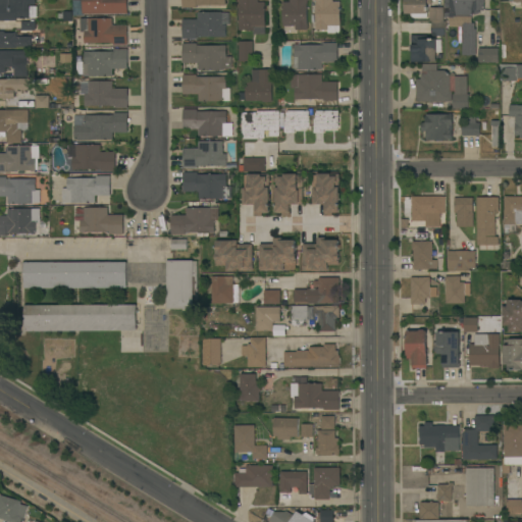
[(0,0),(35,0),(36,4),(29,5),(29,7),(37,6),(37,17),(30,17),(30,18),(16,18),(16,20),(0,20),(0,0)]
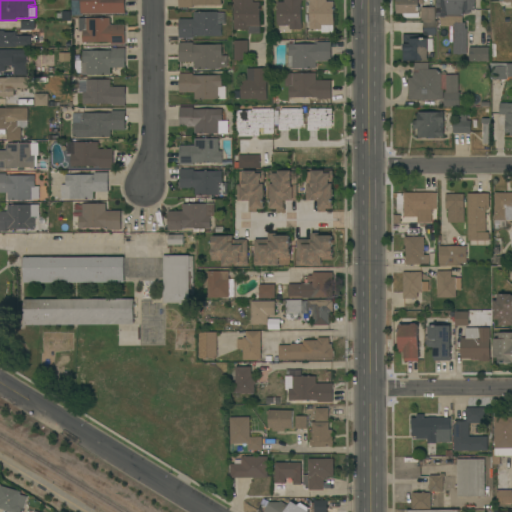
[(81,14),(81,16),(71,16),(71,0),(125,0),(125,13),(81,14)]
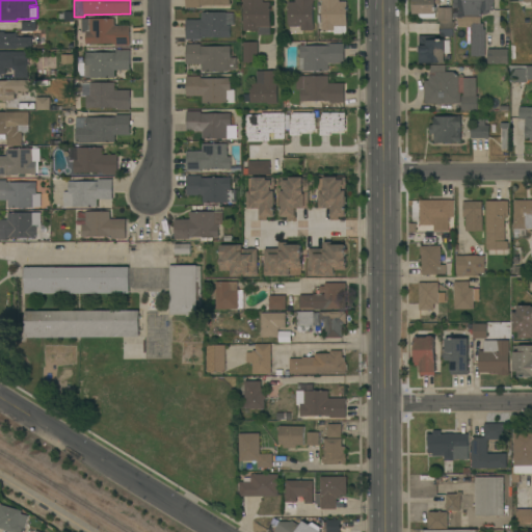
[(186,8),(186,0),(230,0),(230,6),(223,6),(223,5),(201,5),(201,7),(186,8)]
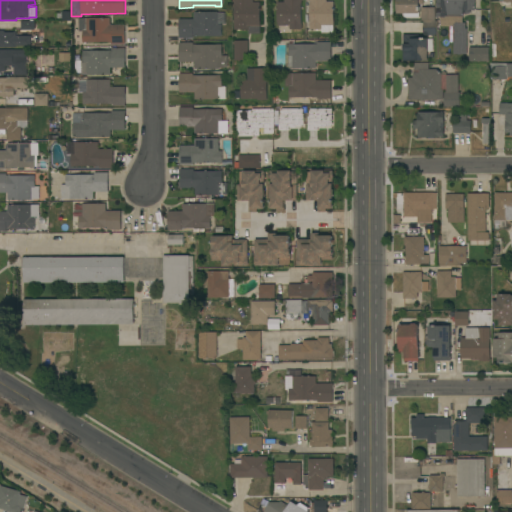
[(234,0),(253,0),(253,2),(260,2),(260,26),(251,26),(251,30),(234,30),(234,0)]
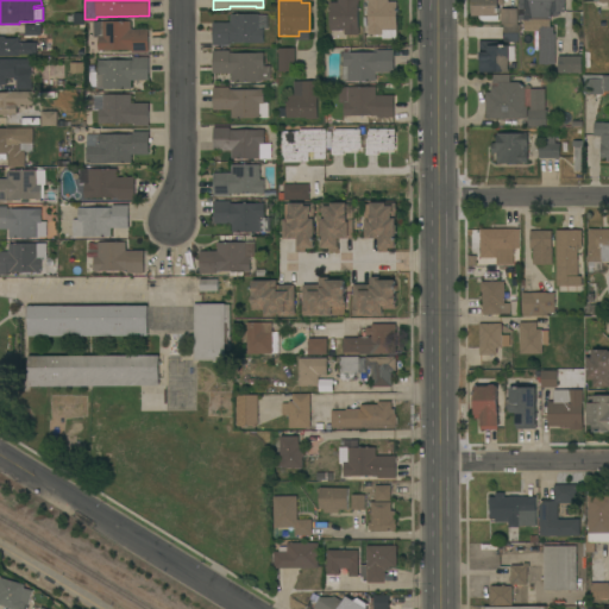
[(330,2),(338,2),(338,0),(358,0),(358,35),(345,35),(345,31),(330,31),(330,2)]
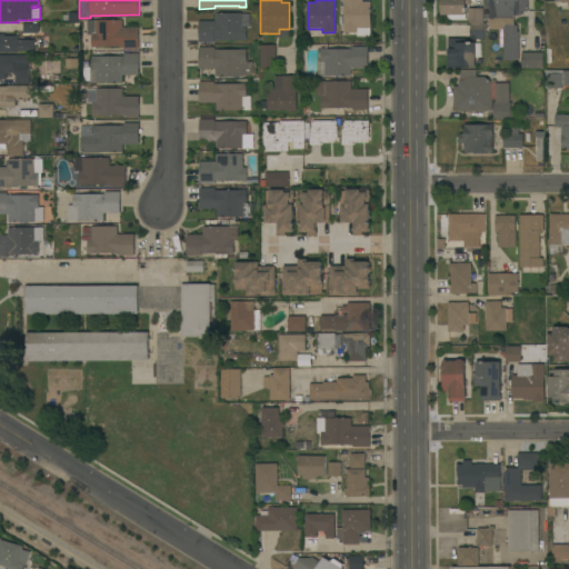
[(343,1),(341,1),(341,0),(362,0),(362,1),(371,1),(370,28),(370,37),(357,37),(357,32),(343,32),(343,1)]
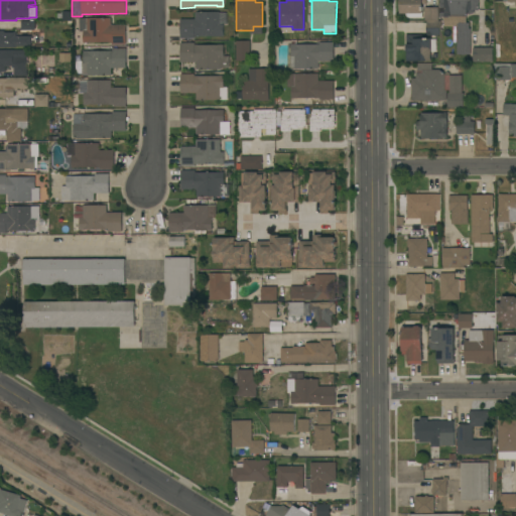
[(400,0),(426,0),(426,4),(422,4),(422,13),(421,13),(421,17),(405,17),(405,13),(400,13),(400,0)]
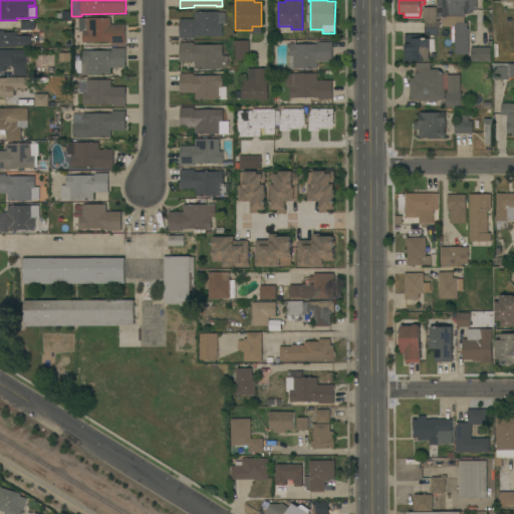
[(448,15),(448,17),(438,17),(438,0),(476,0),(476,10),(471,10),(471,13),(468,13),(468,14),(466,14),(466,13),(464,13),(464,15),(448,15)]
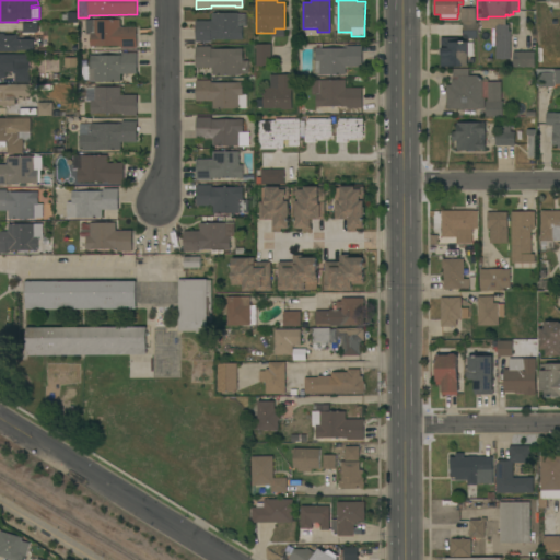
[(463,38),(463,23),(461,23),(461,8),(475,8),(476,23),(477,23),(477,38),(463,38)]
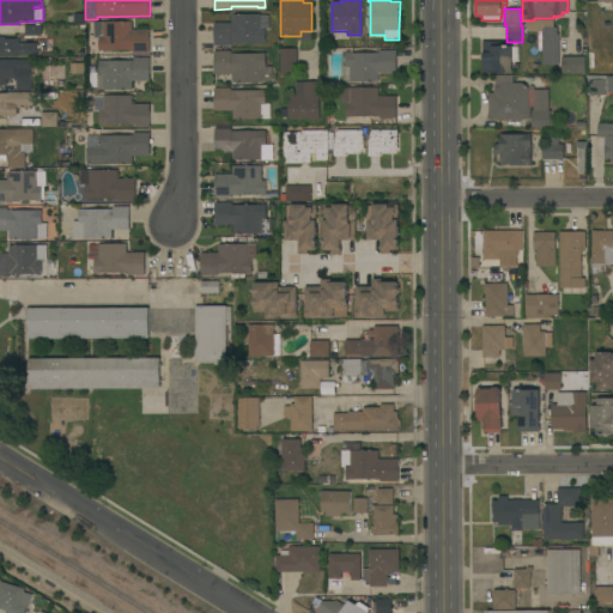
[(214,46),(214,23),(232,23),(232,14),(260,14),(269,14),(269,29),(265,29),(265,43),(230,43),(230,46),(214,46)]
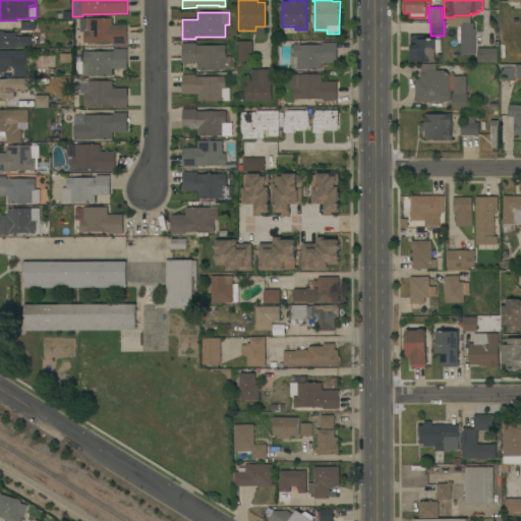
[(509,15),(510,15),(510,14),(518,14),(518,15),(520,15),(520,25),(519,25),(519,30),(517,30),(517,31),(510,31),(510,30),(509,30),(509,15)]
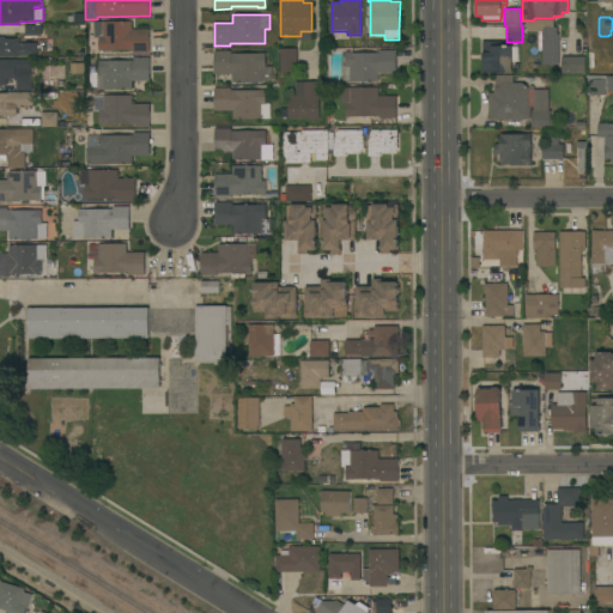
[(133,53),(133,50),(129,50),(105,50),(99,50),(98,47),(98,41),(98,37),(95,37),(93,22),(132,22),(132,30),(150,30),(150,53),(133,53)]
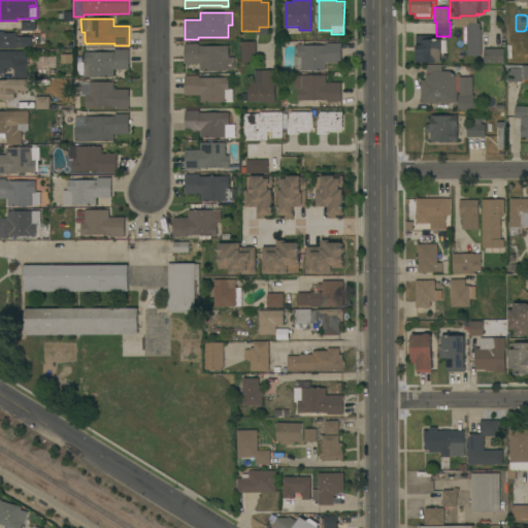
[(0,32),(4,32),(4,33),(15,33),(15,30),(21,30),(21,22),(35,22),(35,29),(39,29),(39,40),(44,40),(44,47),(38,47),(33,48),(33,41),(32,41),(32,47),(17,47),(17,48),(0,48),(0,32)]
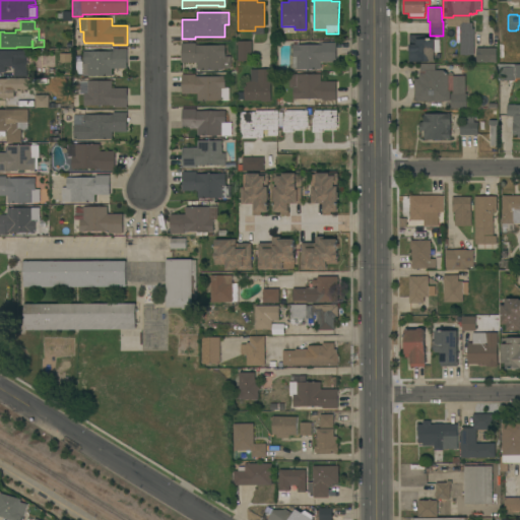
[(473,55),(460,55),(460,22),(472,23),(472,28),(474,28),(473,55)]
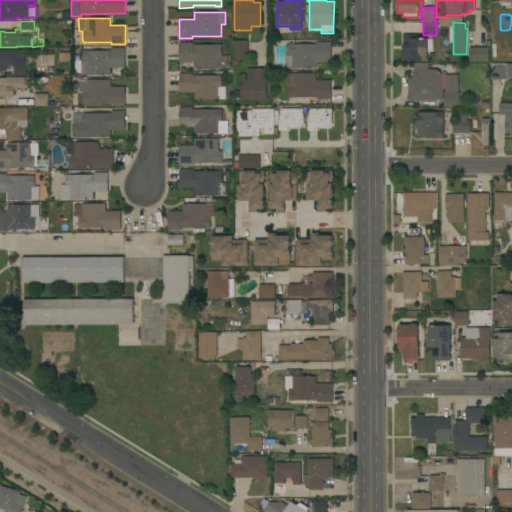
[(403,61),(403,34),(419,34),(419,38),(427,38),(427,39),(433,39),(433,51),(428,51),(428,61),(403,61)]
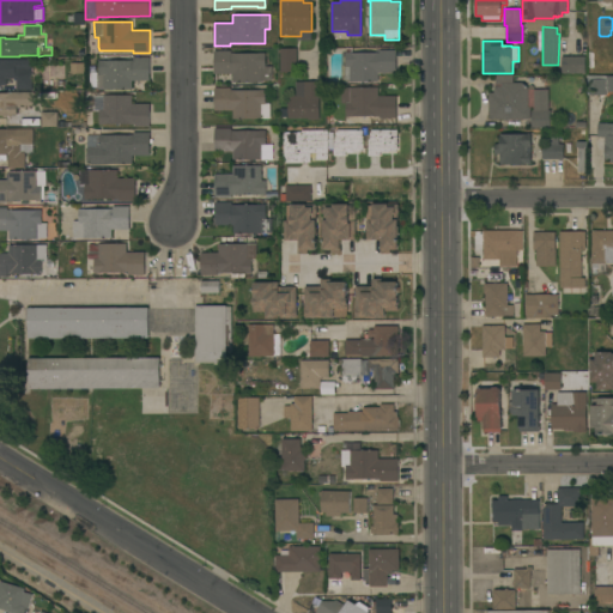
[(297,72),(280,72),(280,49),(297,49),(297,72)]
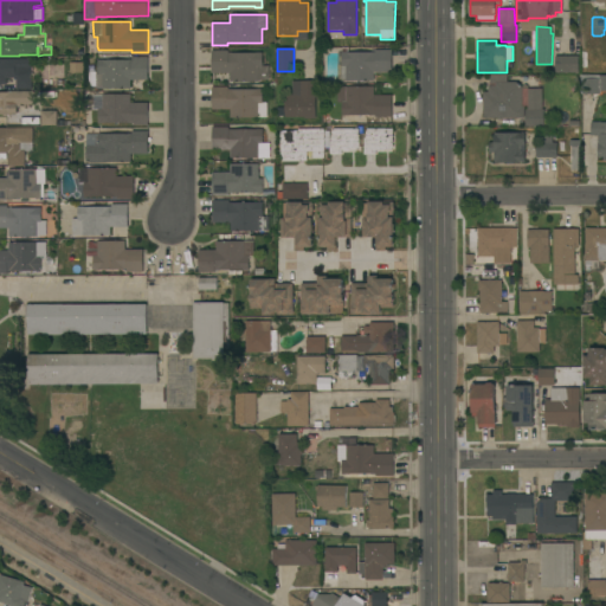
[(346,81),(346,79),(341,79),(341,81),(337,81),(337,65),(341,65),(341,62),(340,62),(340,52),(341,52),(375,52),(375,50),(392,50),(392,72),(374,72),(374,81),(346,81)]
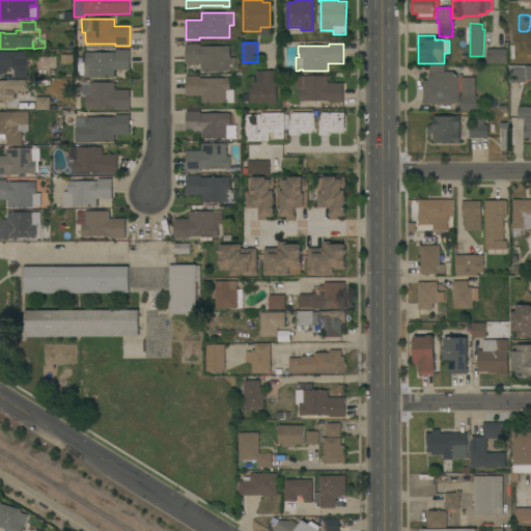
[(186,45),(200,45),(200,46),(201,46),(201,47),(224,47),(224,46),(229,46),(229,58),(235,57),(235,71),(226,71),(226,72),(201,72),(201,64),(186,64),(186,45)]
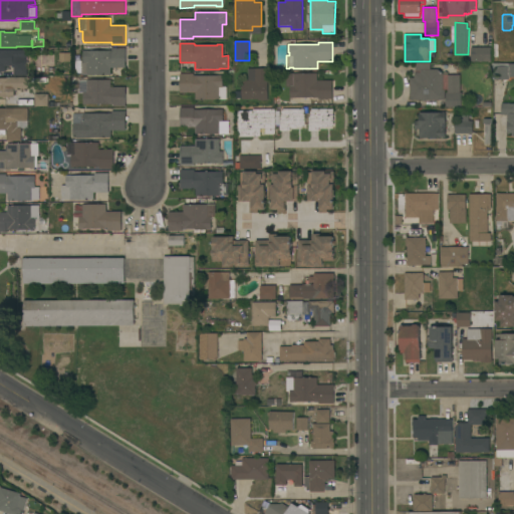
[(471,62),(471,47),(491,47),(491,62),(471,62)]
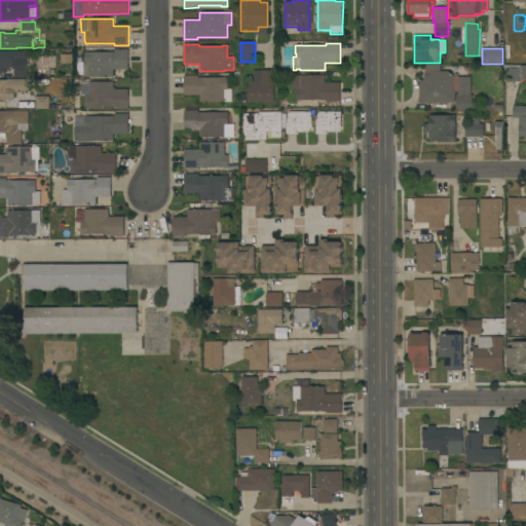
[(113,70),(113,77),(88,77),(88,65),(85,65),(85,52),(114,52),(114,49),(128,49),(128,70),(113,70)]
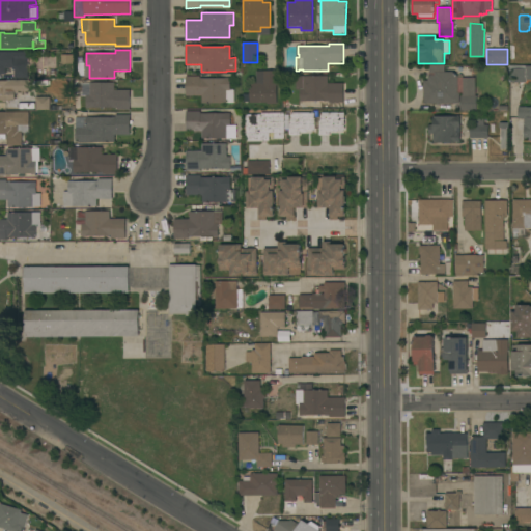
[(0,52),(5,52),(5,54),(11,54),(11,52),(28,52),(28,61),(28,64),(28,79),(14,79),(14,68),(12,68),(5,68),(5,74),(0,74),(0,52)]
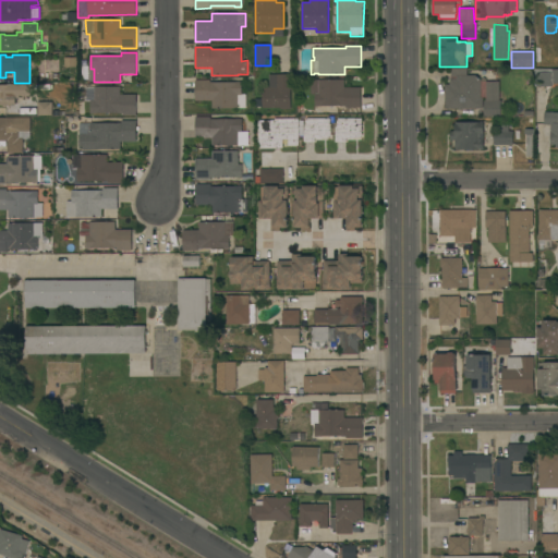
[(534,86),(534,69),(552,69),(552,70),(557,70),(557,84),(553,84),(553,86),(534,86)]
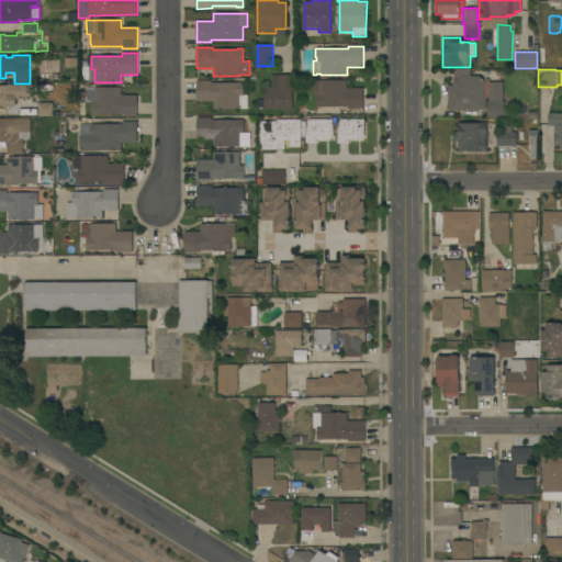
[(293,110),(282,110),(282,109),(265,109),(265,88),(271,88),(271,75),(295,75),(295,90),(293,90),(293,110)]
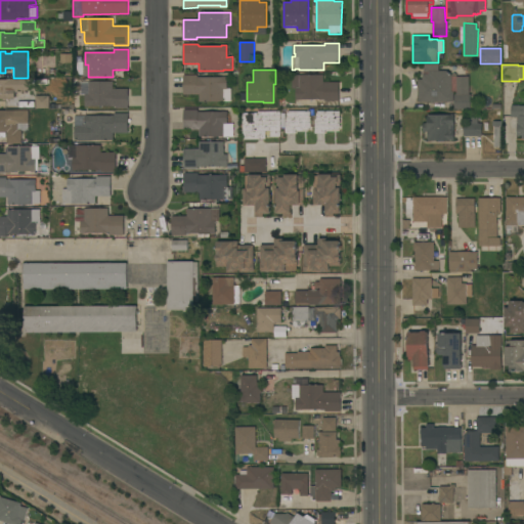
[(434,102),(434,103),(431,103),(431,102),(418,102),(418,80),(423,80),(423,74),(429,74),(429,71),(447,71),(451,75),(451,92),(453,92),(453,102),(434,102)]
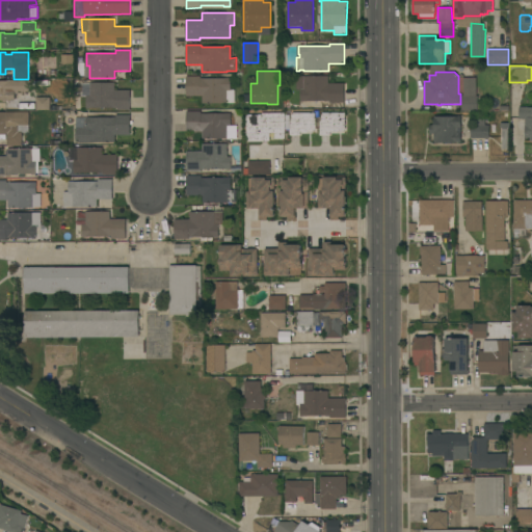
[(234,103),(227,103),(227,104),(202,104),(202,97),(186,97),(186,76),(201,76),(201,78),(203,78),(203,79),(225,78),(230,78),(230,90),(234,90),(234,103)]
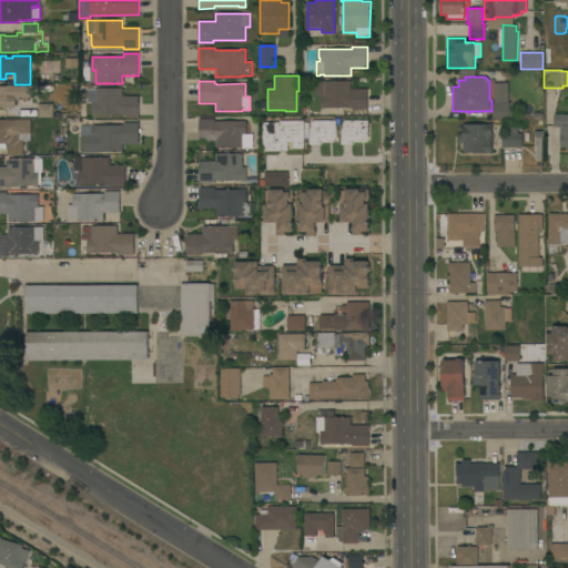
[(367,110),(352,110),(352,108),(348,108),(327,108),(327,109),(321,109),(321,105),(320,105),(320,95),(316,95),(316,81),(324,81),(351,81),(351,89),(367,89),(367,110)]
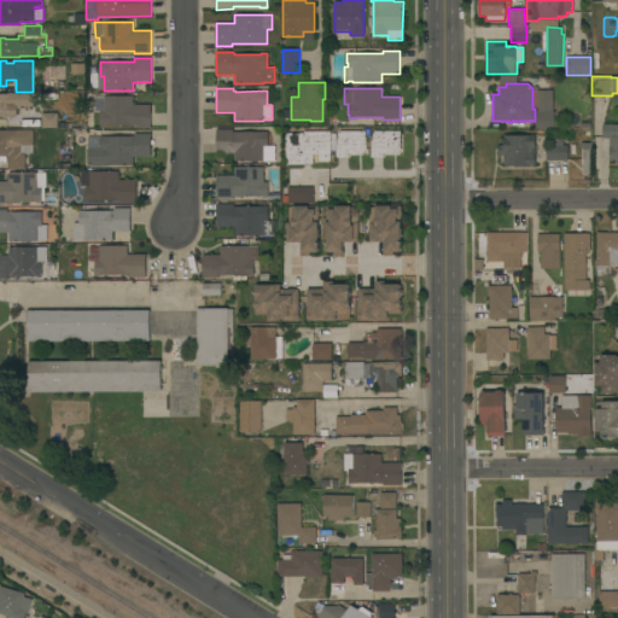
[(535,128),(535,112),(538,112),(538,110),(537,110),(537,91),(552,91),(552,109),(551,109),(551,112),(554,112),(554,129),(535,128)]
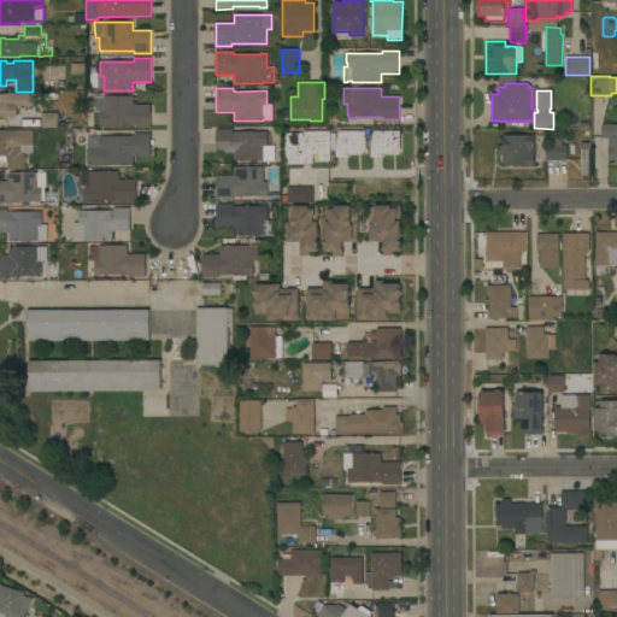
[(23,106),(23,109),(16,109),(17,116),(12,116),(12,117),(7,117),(6,118),(4,118),(1,117),(0,117),(0,94),(7,94),(7,93),(34,93),(34,106),(23,106)]
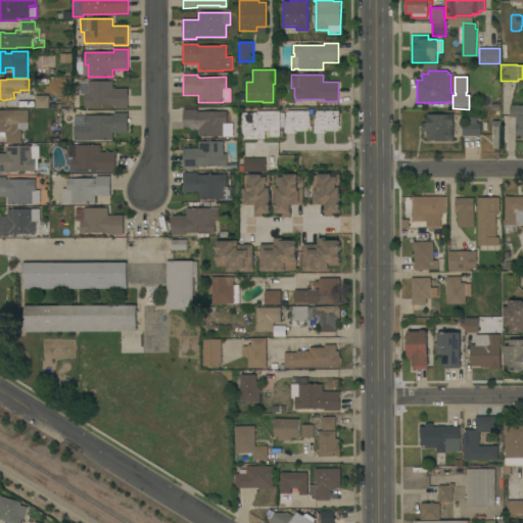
[(113,108),(113,106),(110,106),(85,106),(85,95),(80,95),(80,82),(112,82),(112,89),(128,89),(128,108),(113,108)]
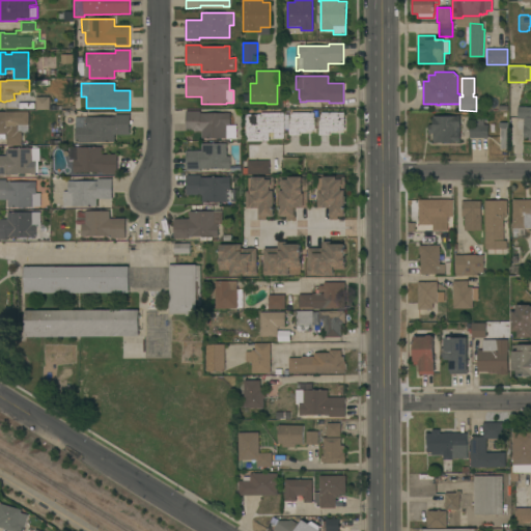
[(49,98),(49,110),(35,110),(35,98),(49,98)]
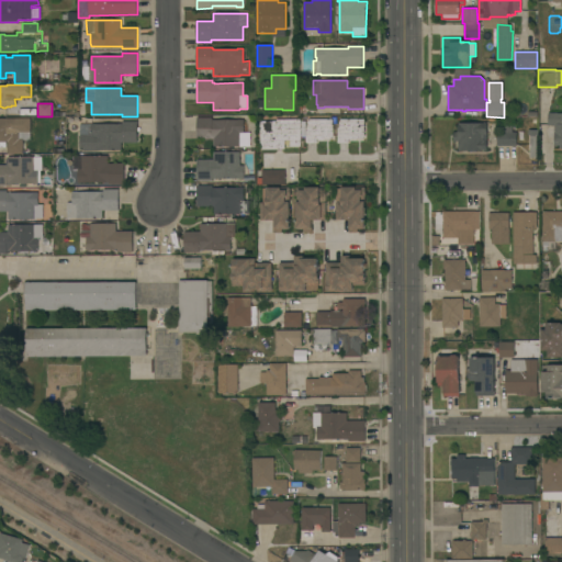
[(561,149),(560,149),(560,146),(554,146),(554,125),(548,125),(548,113),(558,113),(561,113),(561,149)]
